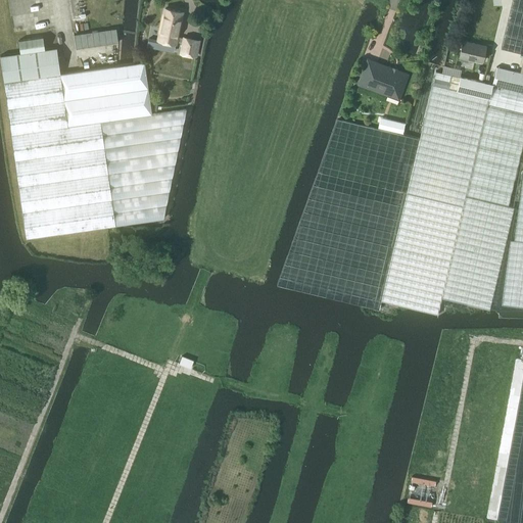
[(165,8),(158,40),(175,44),(175,43),(177,36),(182,11),(165,8)]
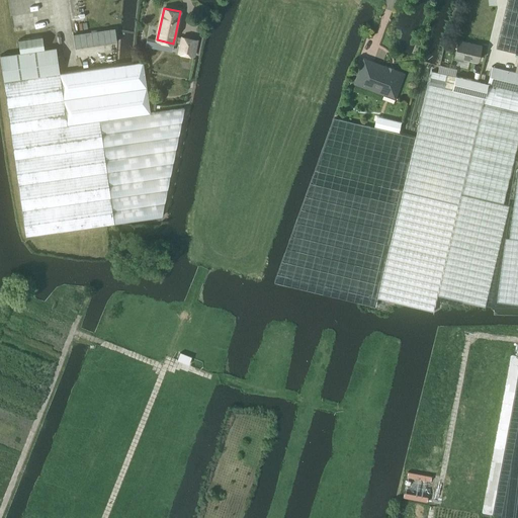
[(114,27),(73,33),(75,48),(116,41),(114,27)]
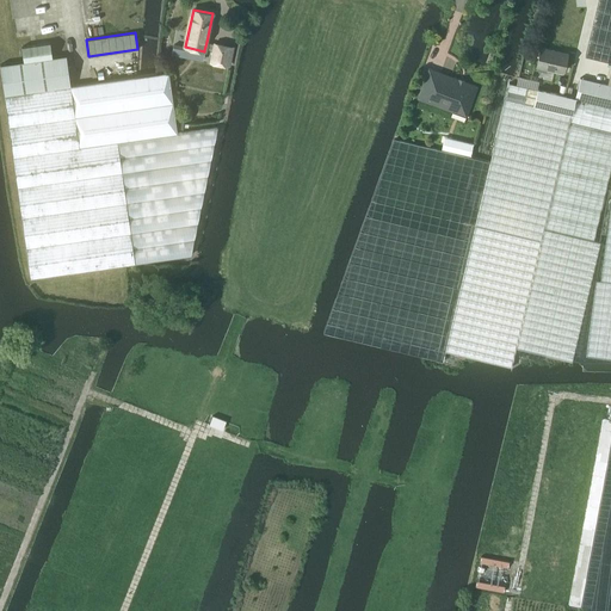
[(207,42),(204,50),(213,51),(210,62),(227,66),(230,47),(215,43),(215,44),(207,42)]
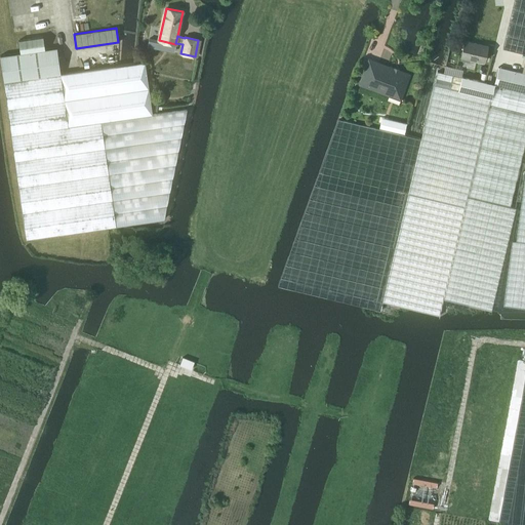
[(21,53),(0,56),(26,239),(164,219),(187,110),(153,115),(145,63),(61,75),(56,48),(45,50),(43,38),(19,41),(21,53)]
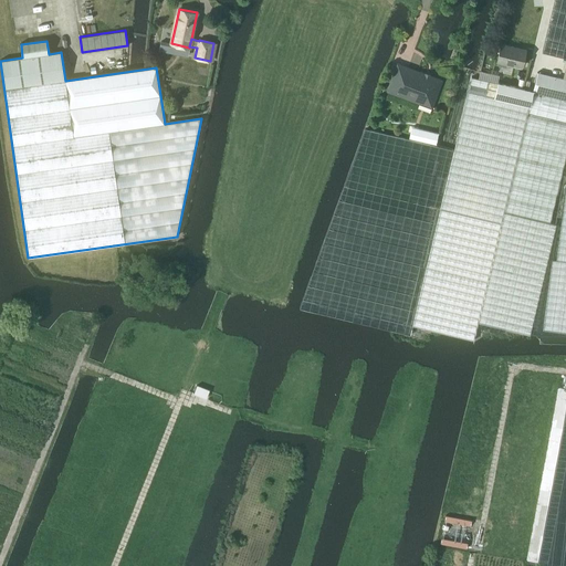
[(496,62),(521,67),(525,51),(501,45),(496,62)]
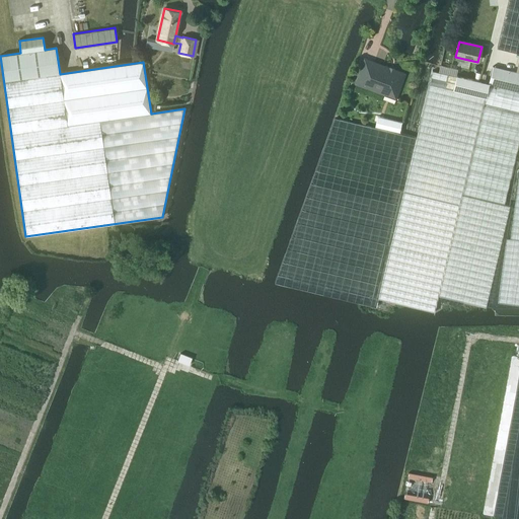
[(388,71),(387,68),(365,60),(357,83),(394,96),(397,88),(399,87),(400,85),(399,83),(402,74),(393,71),(391,72),(388,71)]
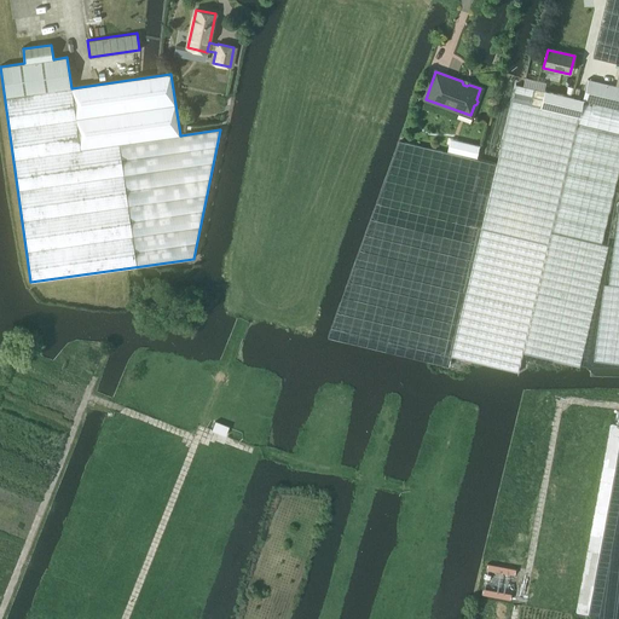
[(480,227),(449,357),(518,372),(522,352),(579,365),(590,316),(601,270),(607,246),(601,243),(611,200),(618,163),(618,86),(588,80),(583,99),(572,97),(544,91),(515,85),(501,145),(480,227)]
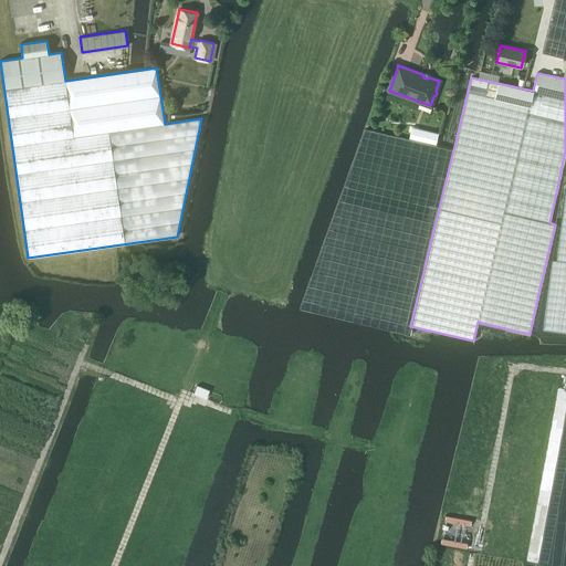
[(438,134),(411,127),(409,138),(436,144),(438,134)]
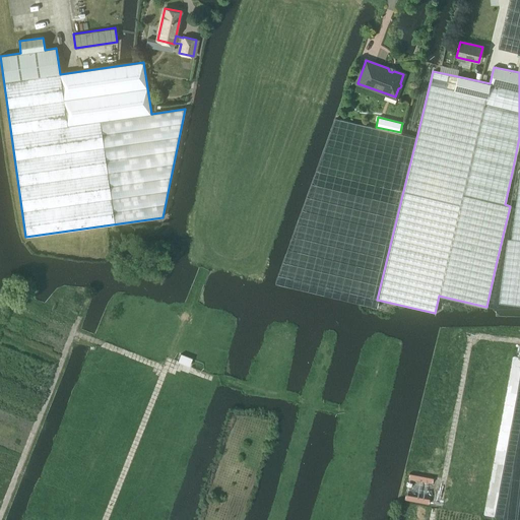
[(507,238),(499,303),(519,305),(519,165),(517,192),(510,238),(510,239),(507,238)]
